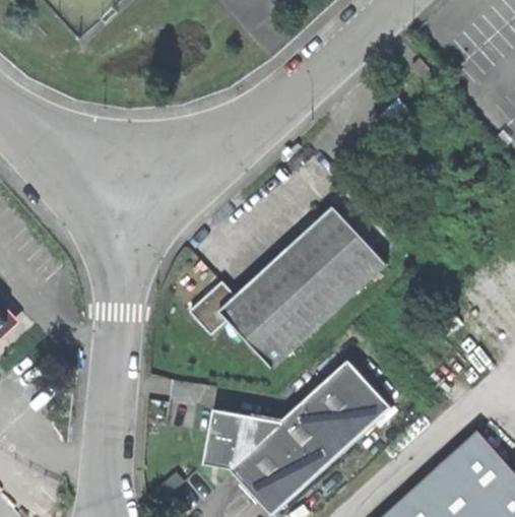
[(434,77),(416,58),(407,66),(425,84),(434,77)]
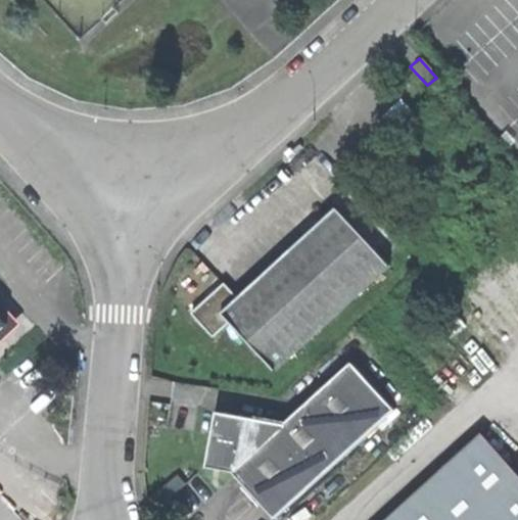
[(387,265),(334,206),(287,249),(237,295),(223,280),(190,311),(212,335),(228,320),(273,369),(387,265)]
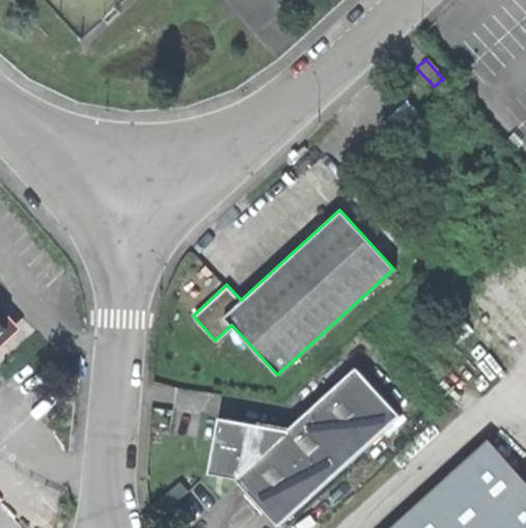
[(0,324),(3,327),(0,330),(0,341),(18,326),(0,306),(0,324)]
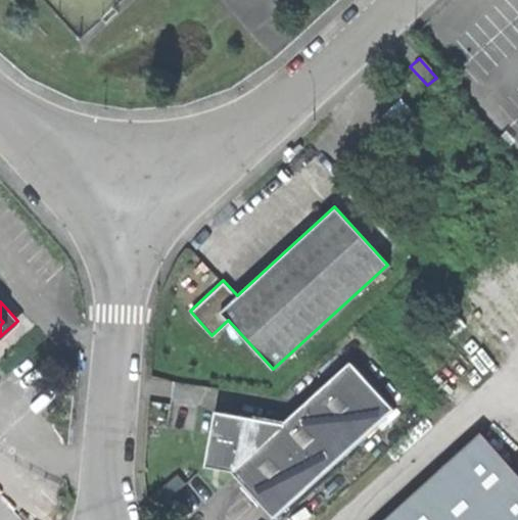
[(272,516),(391,408),(347,361),(280,422),(212,410),(202,465),(228,469),(249,491),(272,516)]
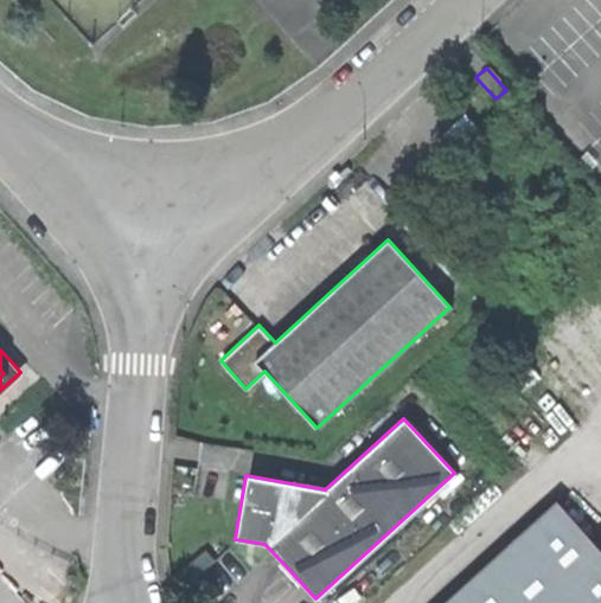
[(600,602),(600,557),(554,505),(445,602),(600,602)]
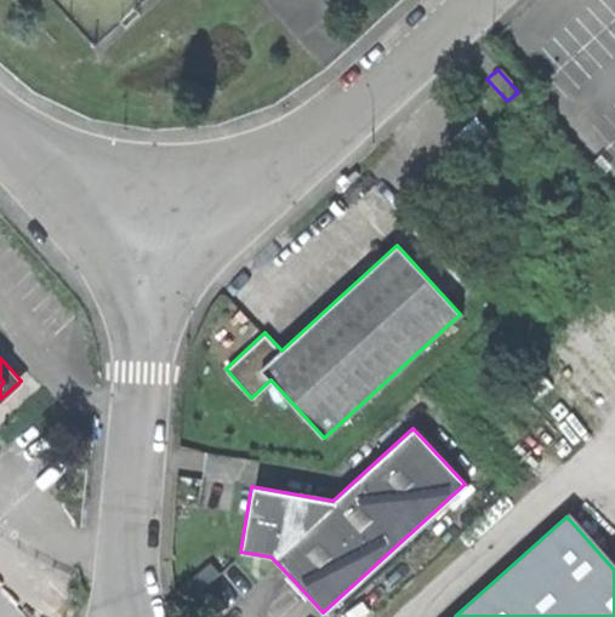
All buildings are outlined.
